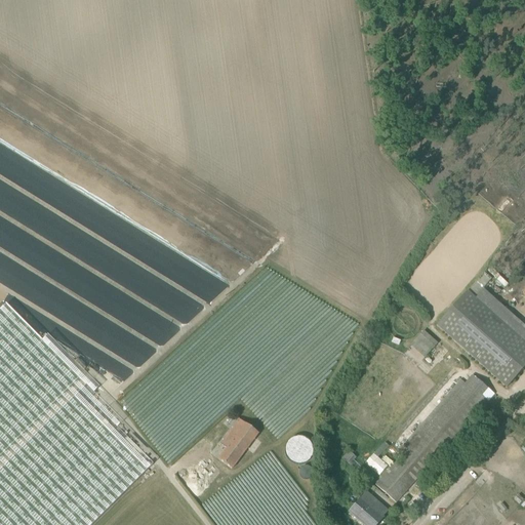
[(524,367),(524,342),(476,299),(468,292),(437,326),(507,388),(524,367)]
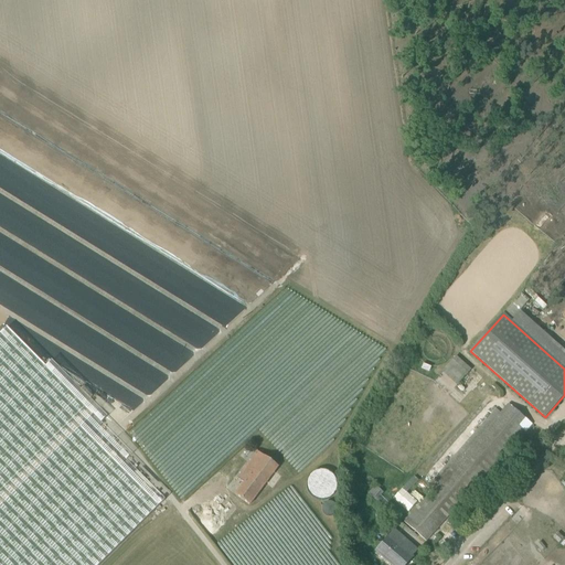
[(0,564),(98,564),(164,499),(126,460),(132,454),(102,423),(107,416),(53,362),(46,368),(7,328),(0,333),(0,564)]
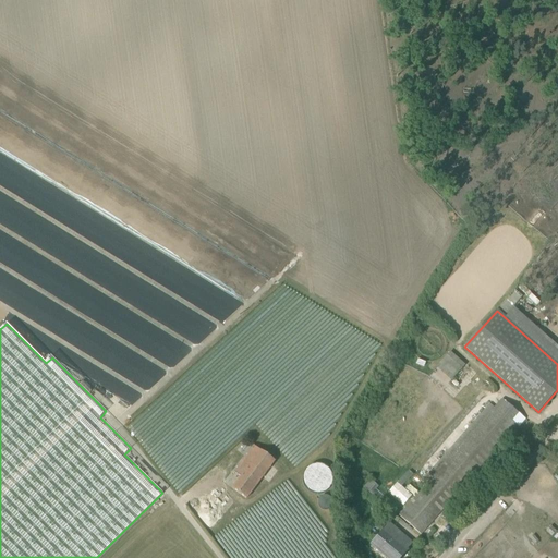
[(448,351),(434,367),(449,380),(463,365),(448,351)]
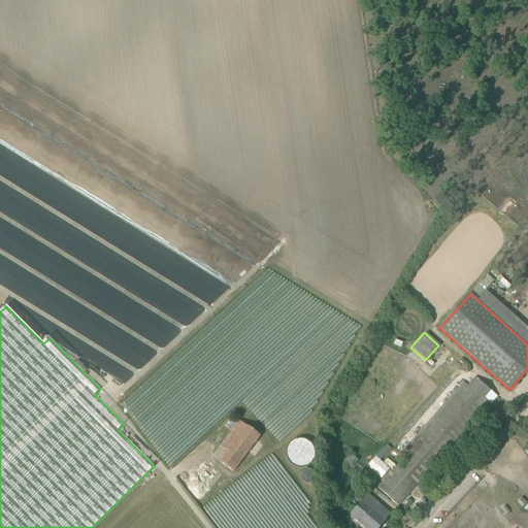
[(398,506),(496,395),(475,377),(378,488),(398,506)]
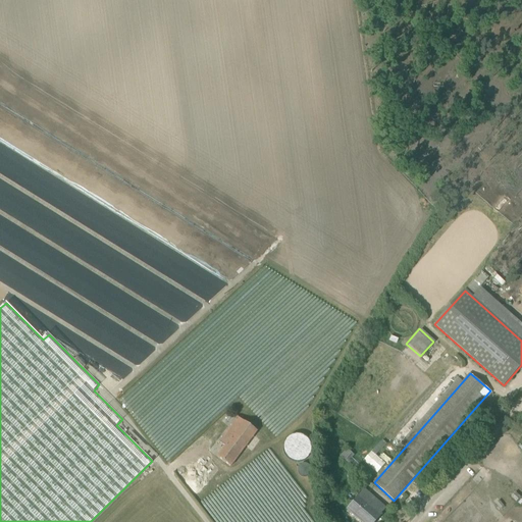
[(230,467),(257,431),(238,417),(219,441),(225,447),(217,457),(230,467)]
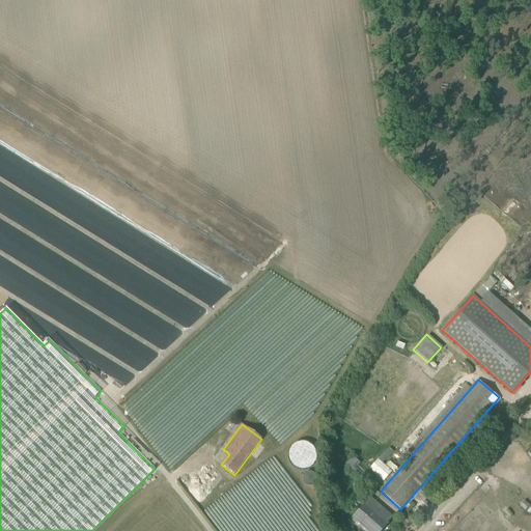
[(292,459),(309,456),(306,442),(289,446),(292,459)]
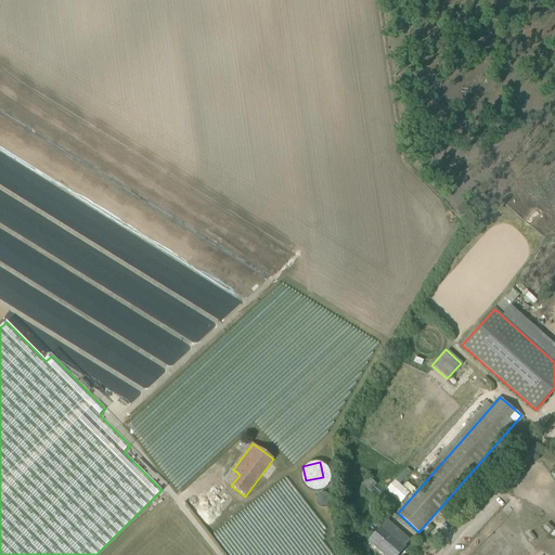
[(360,486),(368,492),(374,483),(366,477),(360,486)]
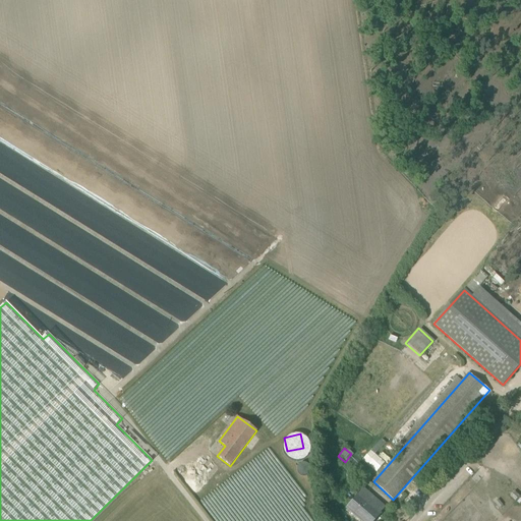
[(360,459),(375,473),(385,464),(369,450),(360,459)]
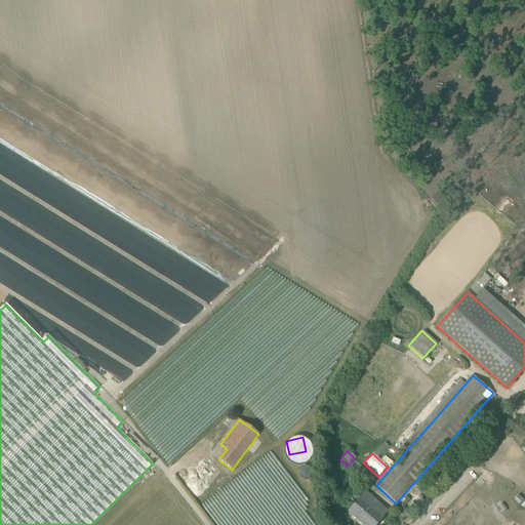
[(349,513),(363,524),(376,524),(382,518),(388,512),(377,503),(372,509),(361,499),(349,513)]
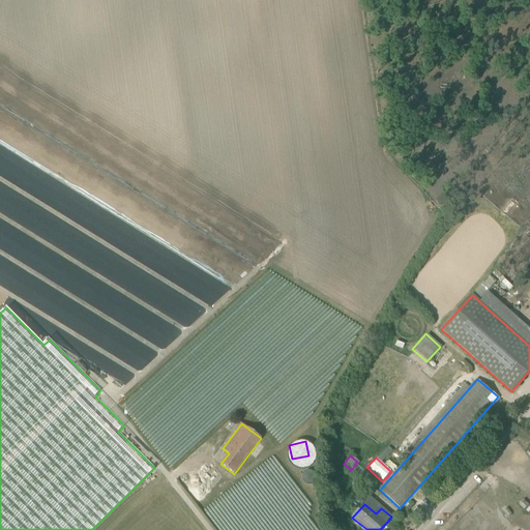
[(508,517),(512,513),(507,507),(503,511),(508,517)]
